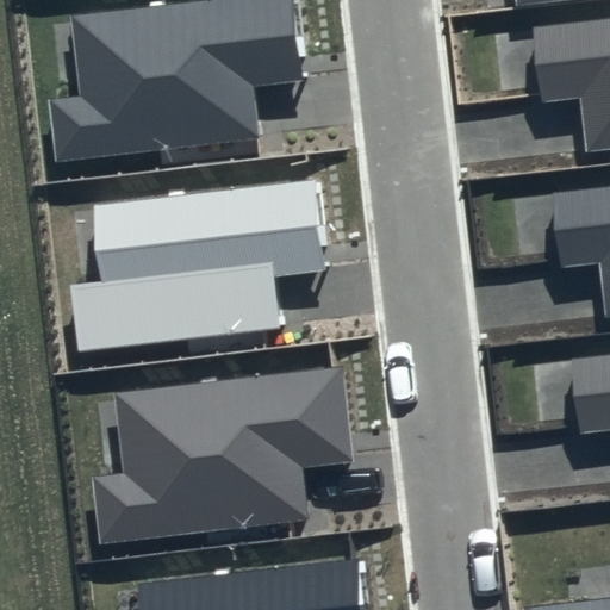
[(304,83),(293,0),(212,0),(74,17),(83,98),(53,101),(60,160),(262,136),(256,88),(304,83)]
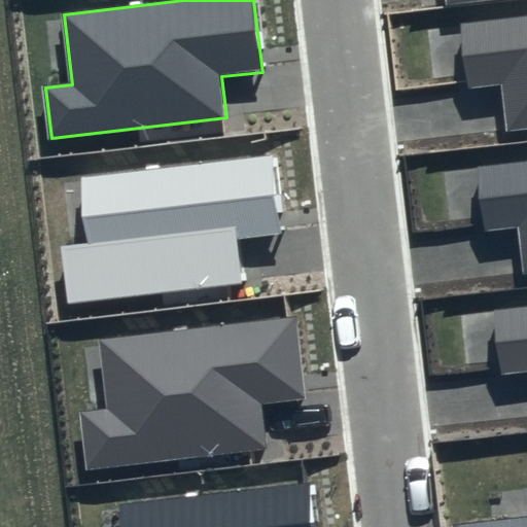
[(526,13),(462,21),(468,86),(501,83),(506,130),(526,128),(526,13)]
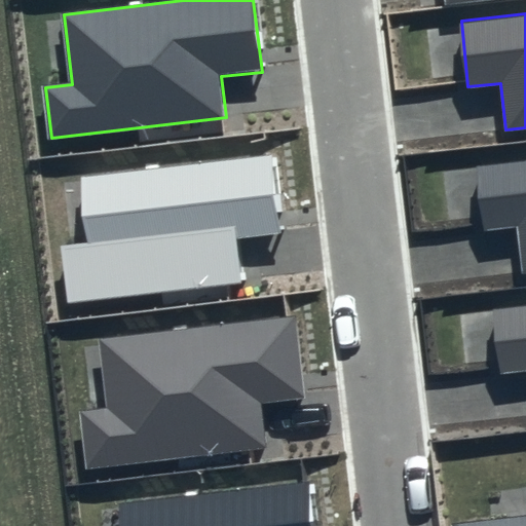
[(279,234),(270,155),(82,176),(90,242),(61,246),(68,304),(243,285),(238,239),(279,234)]
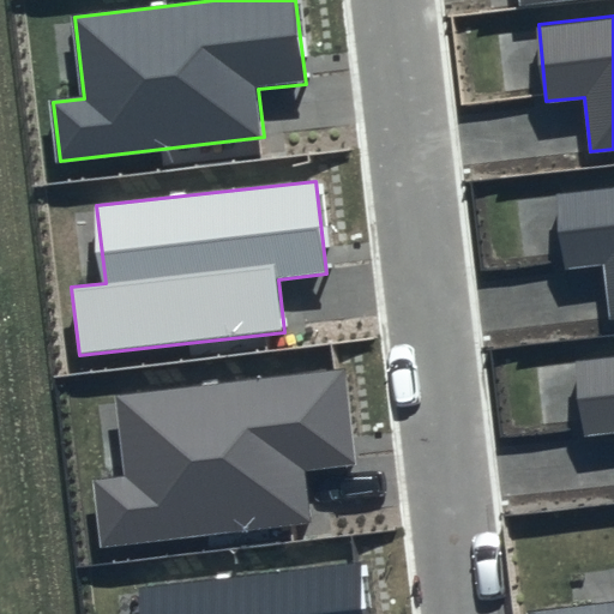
[(613,186),(557,192),(564,270),(602,266),(608,320),(613,319),(613,186)]
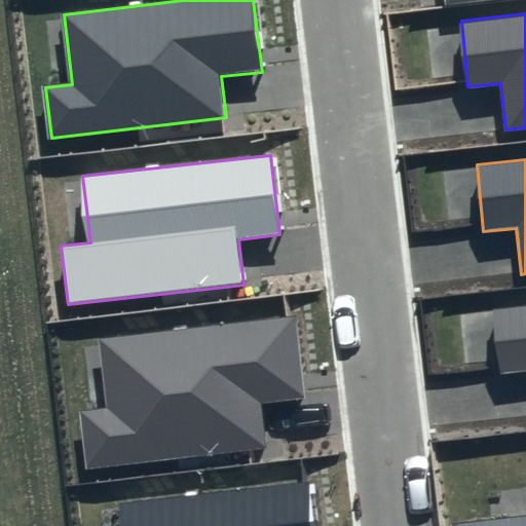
[(525,302),(493,306),(499,372),(525,369),(525,302)]
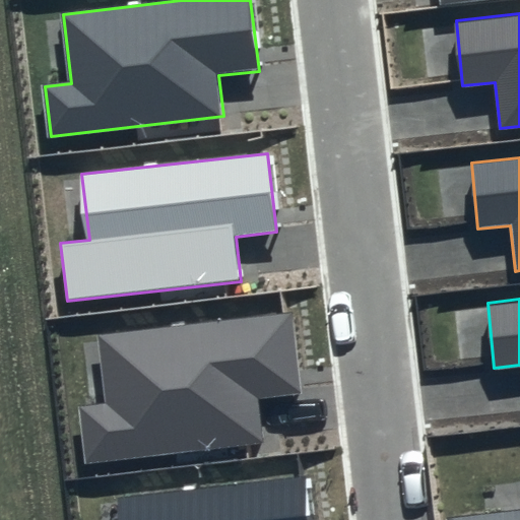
[(301,394),(290,312),(99,335),(107,405),(77,408),(84,466),(264,444),(259,399),(301,394)]
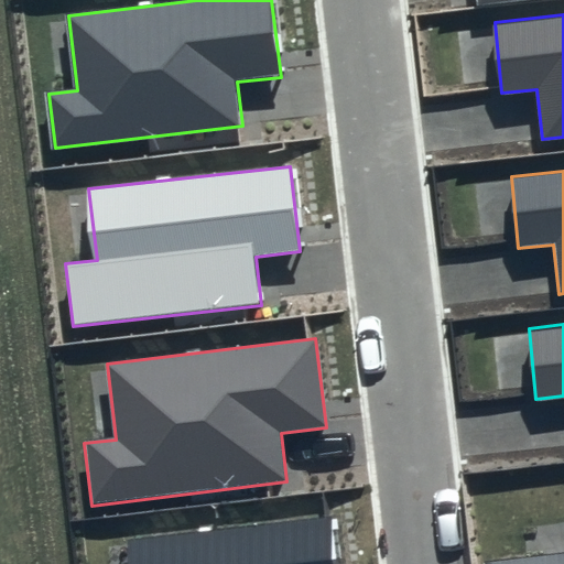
[(339,563),(333,512),(128,539),(130,563),(339,563)]
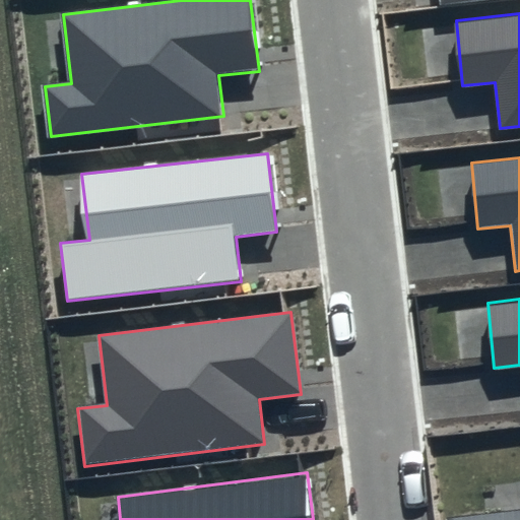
[(519,519),(519,508),(447,517),(446,519),(519,519)]
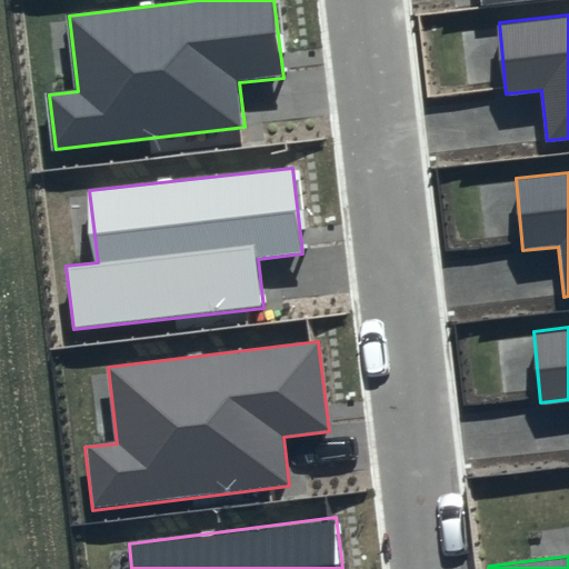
All buildings are outlined.
